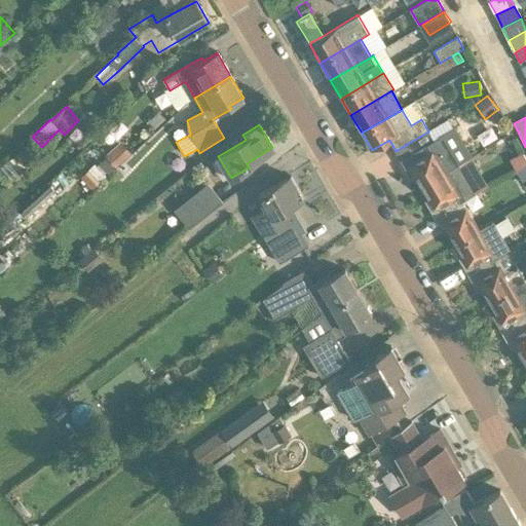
[(446,173),(459,164),(473,156),(456,126),(434,140),(428,132),(396,151),(408,172),(411,170),(421,187),(446,173)]
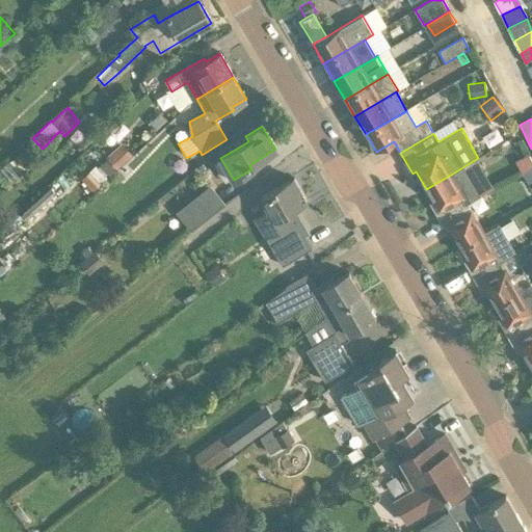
[(116,168),(132,154),(122,142),(106,157),(116,168)]
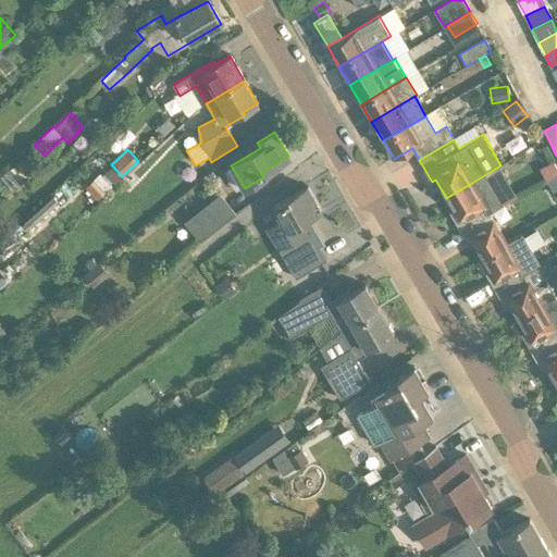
[(122,177),(111,166),(102,175),(101,173),(86,187),(98,199),(122,177)]
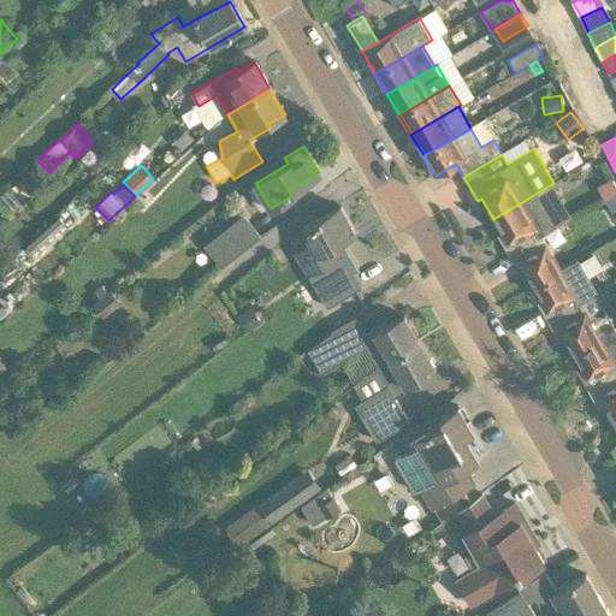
[(533,242),(540,238),(539,237),(557,226),(538,193),(522,202),(493,219),(505,240),(502,242),(510,256),(533,242)]
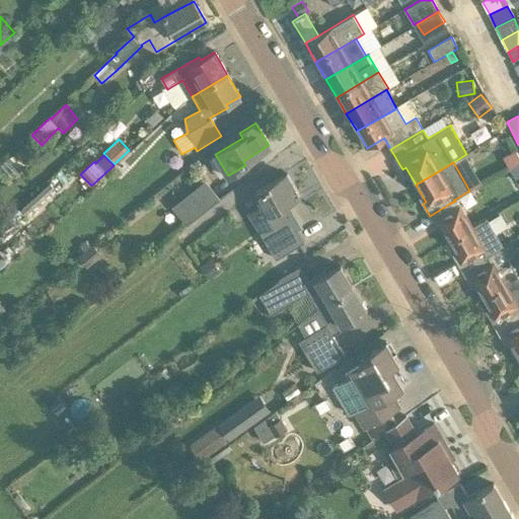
[(518,164),(510,170),(516,179),(518,176),(518,164)]
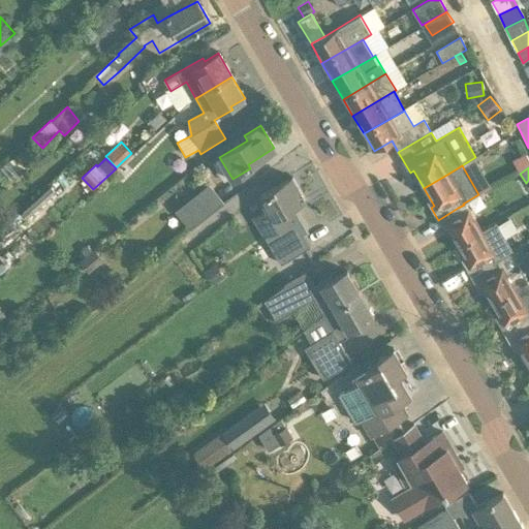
[(263,239),(296,220),(289,209),(305,200),(291,177),(258,195),(267,210),(252,218),(263,239)]
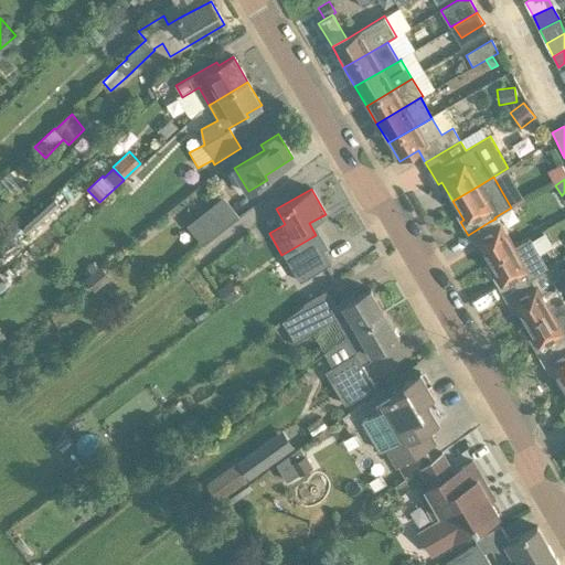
[(203,245),(240,215),(224,196),(188,225),(203,245)]
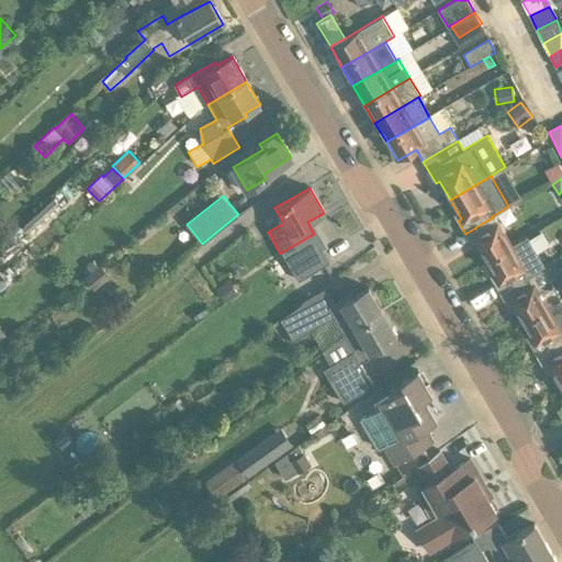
[(30,233),(60,204),(54,198),(23,226),(30,233)]
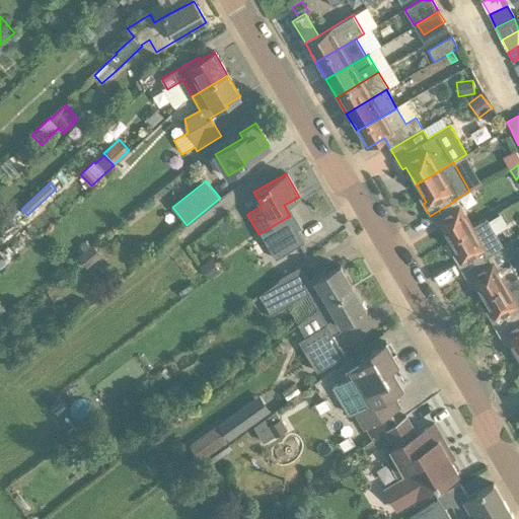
[(471,229),(489,219),(487,217),(472,226),(460,205),(458,206),(455,201),(449,204),(430,216),(434,223),(437,221),(449,242),(471,229)]
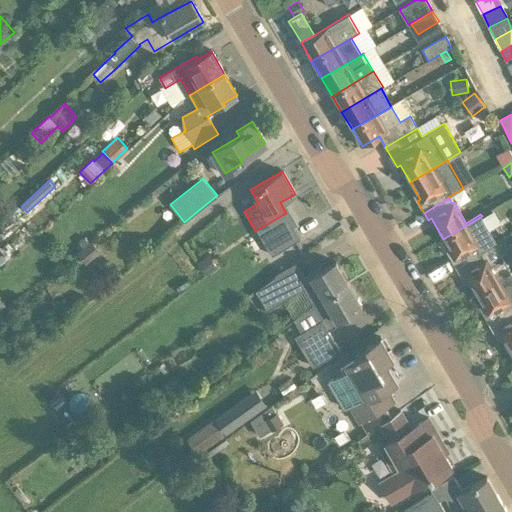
[(481,254),(494,245),(497,244),(482,216),(465,226),(443,239),(452,255),(449,256),(456,268),(481,254)]
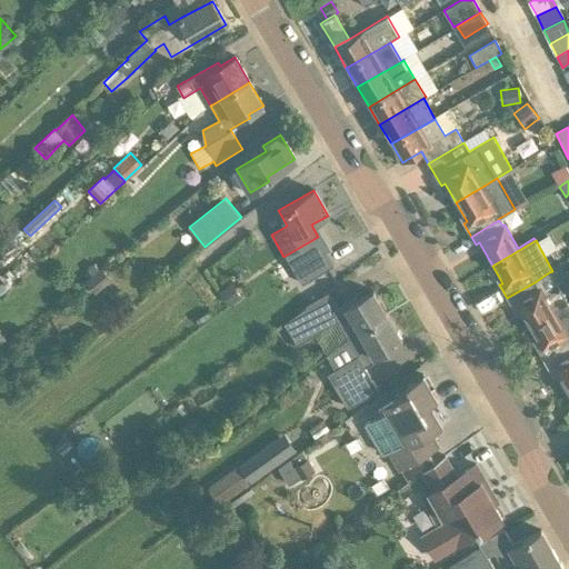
[(91,276),(99,270),(93,263),(86,269),(91,276)]
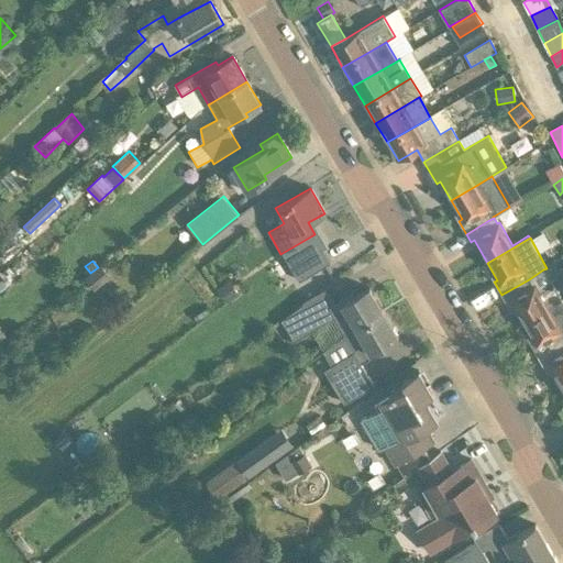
[(98,267),(90,273),(84,278),(95,290),(110,277),(100,265),(98,267)]
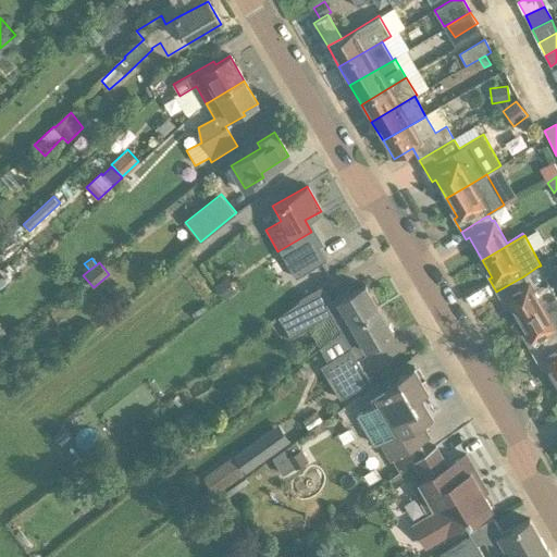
[(545,304),(556,298),(546,282),(537,267),(523,276),(496,292),(504,304),(507,302),(518,321),(545,304)]
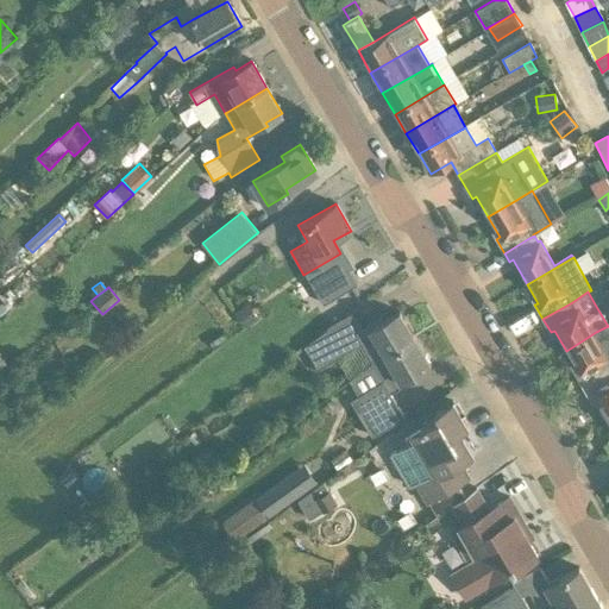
[(246,303),(234,313),(246,328),(258,318),(246,303)]
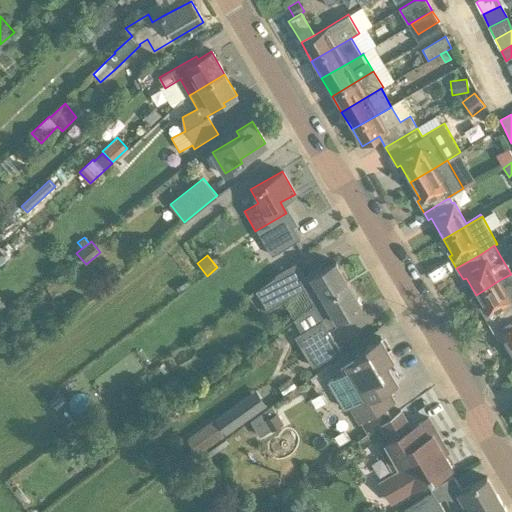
[(315,302),(348,283),(336,262),(322,270),(320,267),(303,277),(295,264),(276,274),(277,276),(256,291),(267,311),(304,289),(312,304),(315,302)]
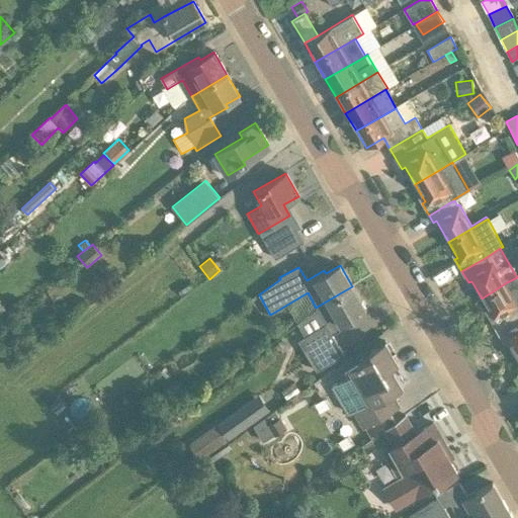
[(495,328),(517,314),(517,310),(516,308),(517,306),(517,278),(517,277),(507,282),(482,298),(491,315),(488,316),(495,328)]
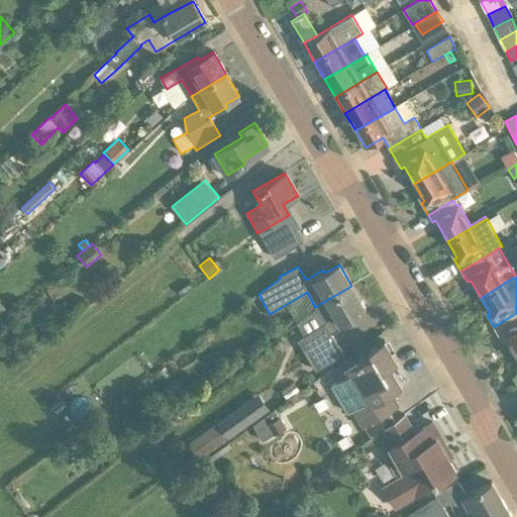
[(318,305),(315,307),(297,322),(304,335),(303,336),(304,338),(299,341),(303,349),(315,370),(343,354),(332,332),(353,320),(351,317),(365,309),(351,286),(318,305)]
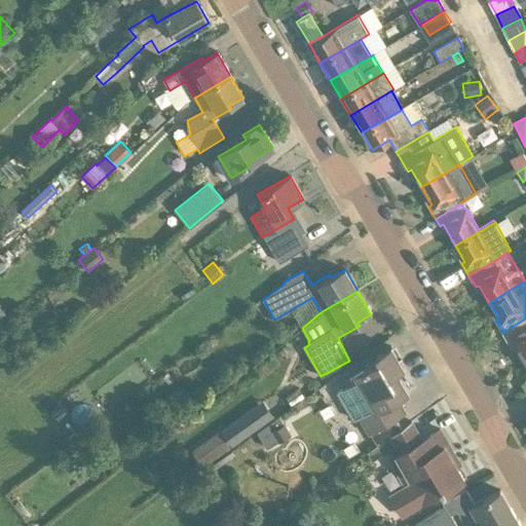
[(523,361),(525,359),(525,318),(502,333),(509,343),(512,341),(523,361)]
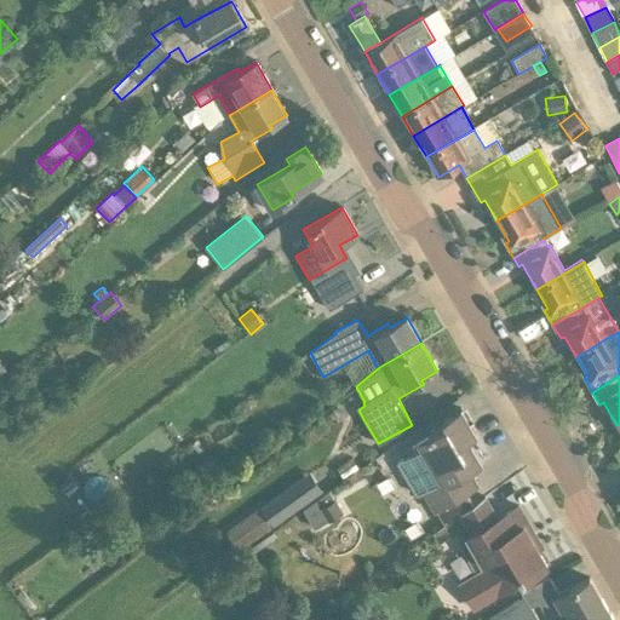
[(476,436),(460,409),(443,420),(446,425),(418,442),(422,448),(397,463),(418,495),(422,493),(434,512),(436,512),(443,526),(472,505),(466,494),(478,487),(470,472),(482,465),(468,441),(476,436)]
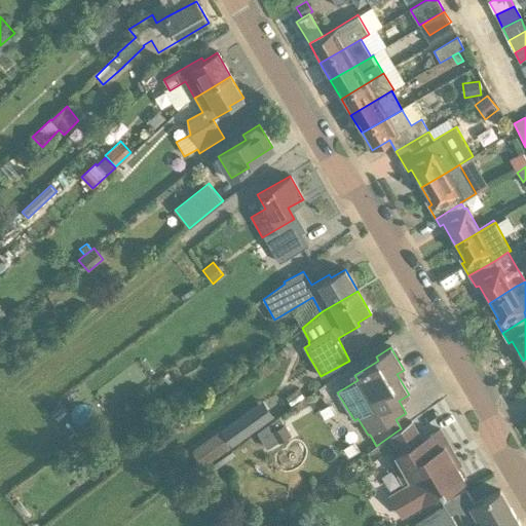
[(59,405),(49,412),(57,421),(67,414),(59,405)]
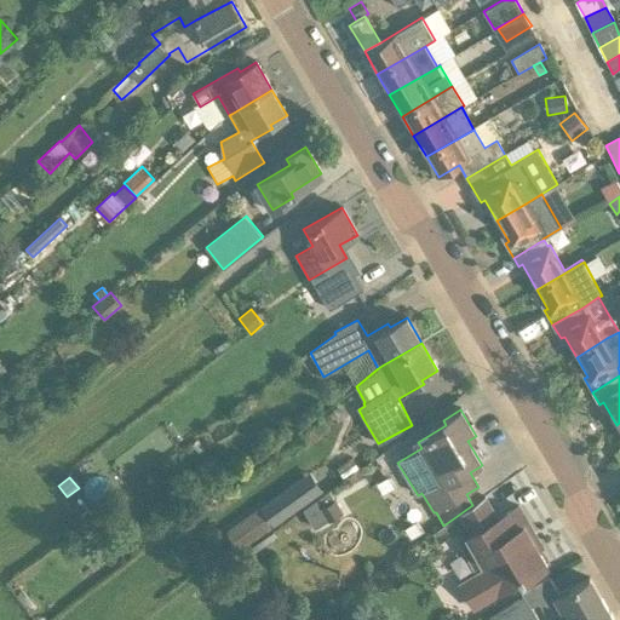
[(274,527),(305,504),(292,484),(259,507),(274,527)]
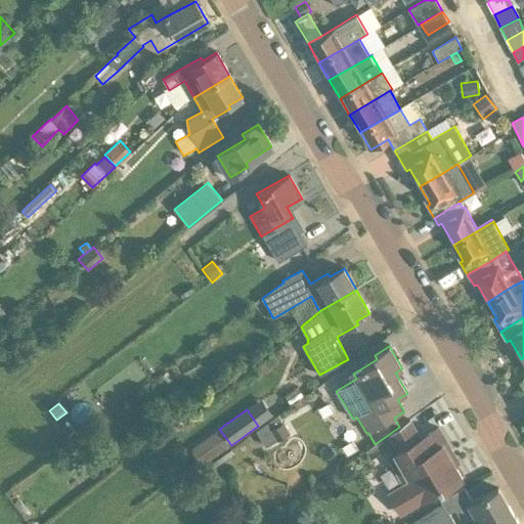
[(291,432),(279,413),(257,429),(266,446),(291,432)]
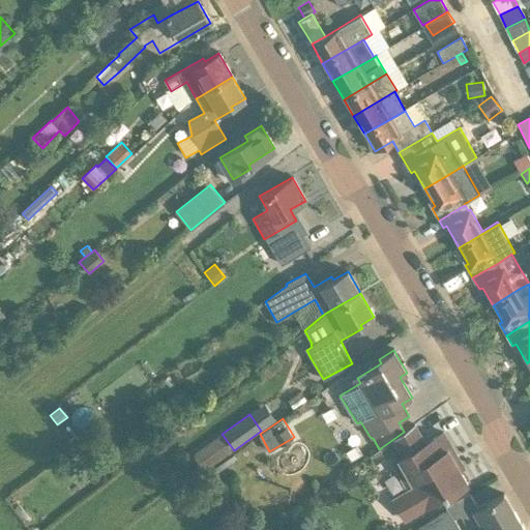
[(392,499),(405,521),(467,483),(460,471),(464,468),(443,433),(424,444),(414,425),(404,432),(379,449),(370,457),(374,464),(391,453),(394,461),(390,463),(406,488),(410,486),(411,488),(392,499)]
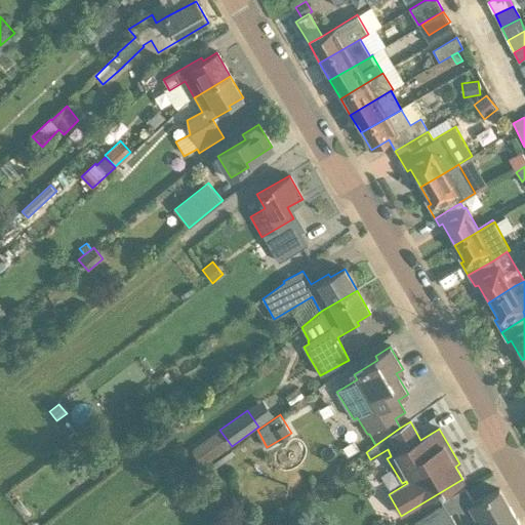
[(202,466),(230,447),(218,431),(192,450),(202,466)]
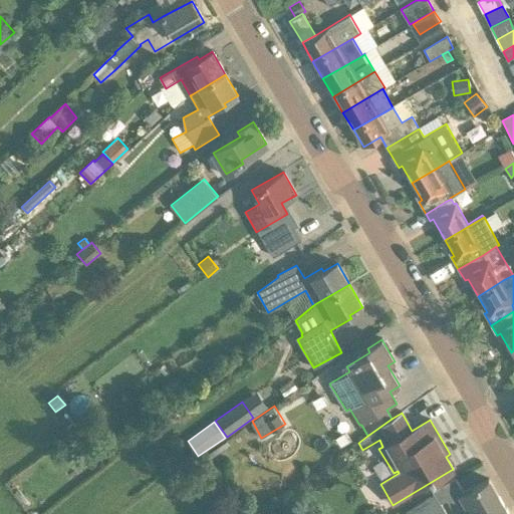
[(454,513),(497,513),(506,510),(490,479),(464,493),(456,477),(433,491),(439,503),(447,499),(454,513)]
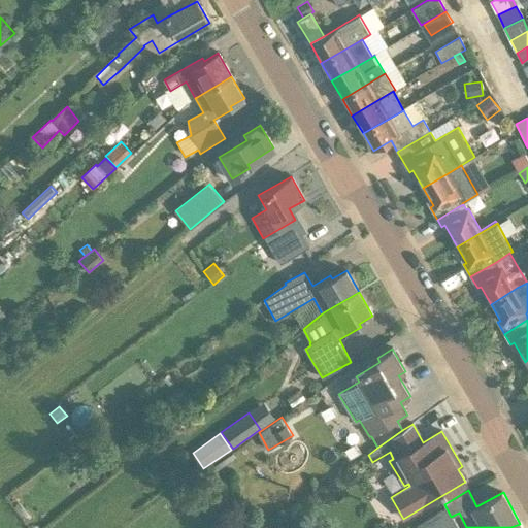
[(12,505),(24,521),(30,517),(19,501),(12,505)]
